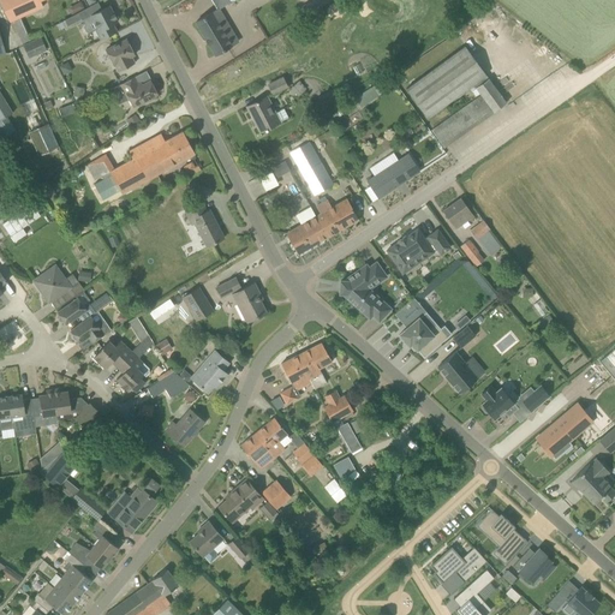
[(0,0),(0,3),(10,22),(43,7),(39,0),(0,0)]
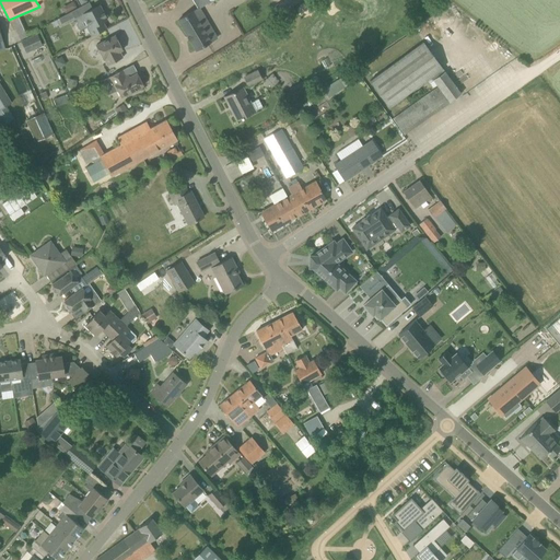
[(78,0),(76,0),(62,6),(65,11),(80,6),(78,0)]
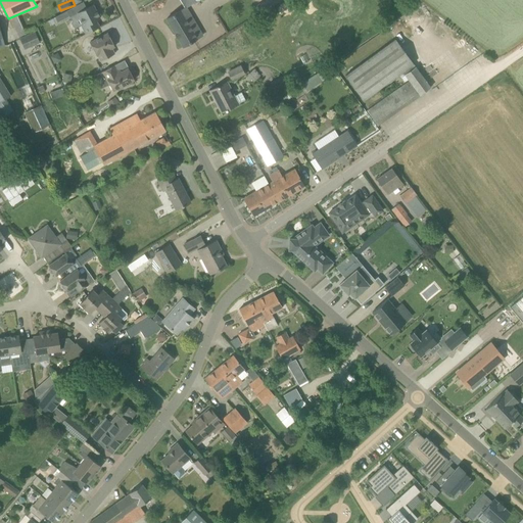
[(93,5),(77,13),(83,25),(81,26),(85,35),(99,28),(96,20),(99,18),(99,16),(100,15),(97,9),(95,10),(93,5)]
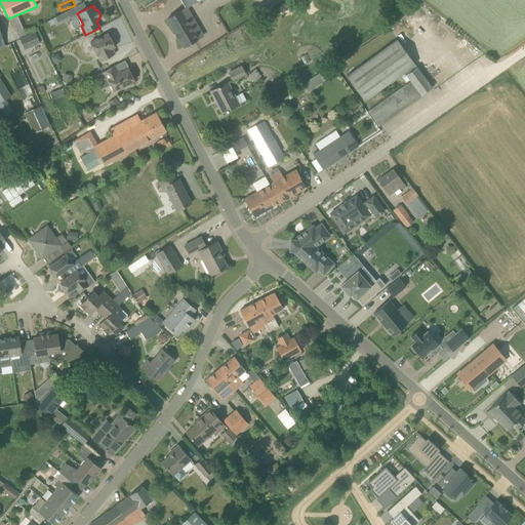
[(69,18),(71,16),(75,14),(72,7),(63,12),(62,13),(53,17),(56,23),(56,24),(69,18)]
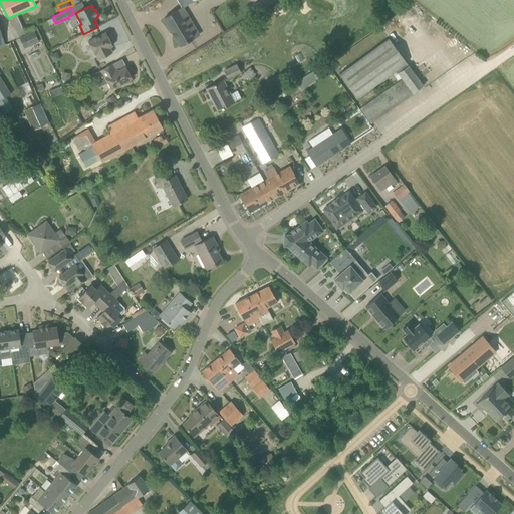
[(180,46),(194,38),(182,17),(187,14),(183,7),(164,18),(173,33),(172,33),(173,34),(174,36),(174,37),(175,36),(180,46)]
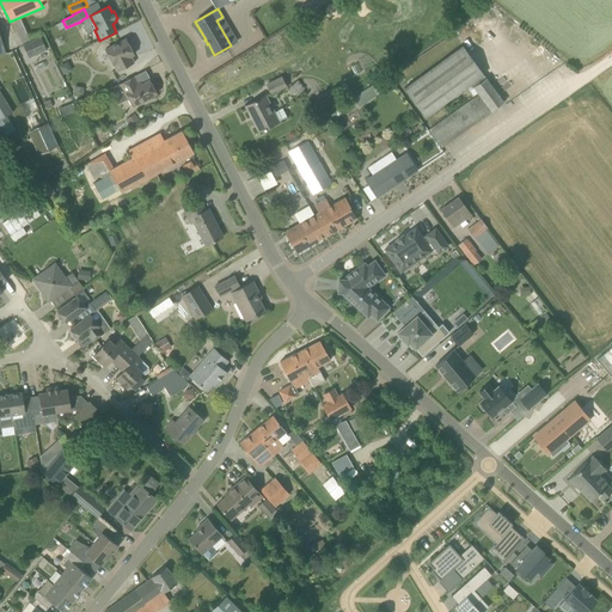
[(29,57),(47,50),(41,38),(24,46),(29,57)]
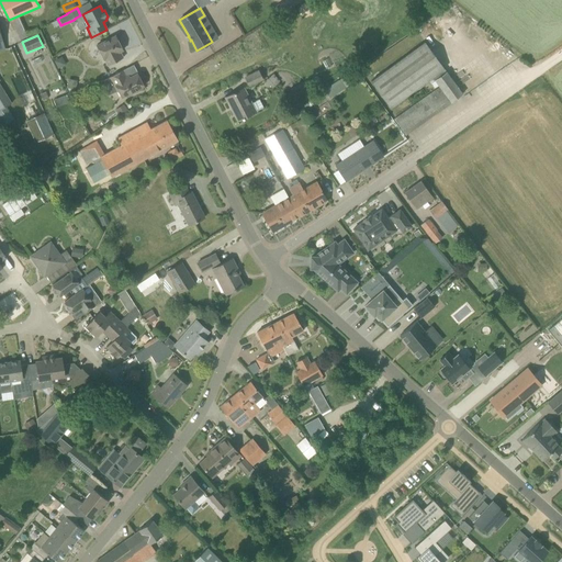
[(123,51),(115,35),(97,45),(108,66),(123,58),(120,52),(123,51)]
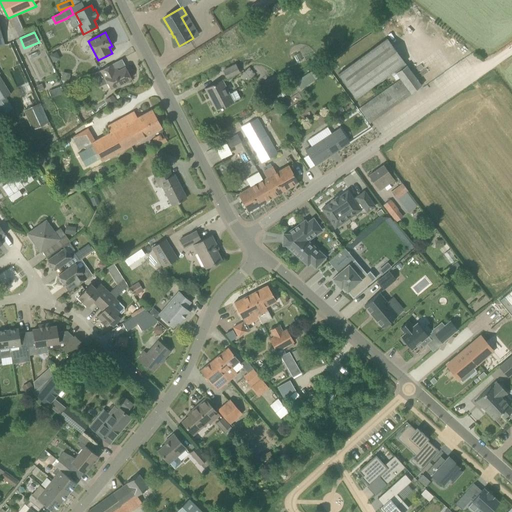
[(395,71),(403,65),(405,64),(386,38),(338,74),(356,99),(395,71)]
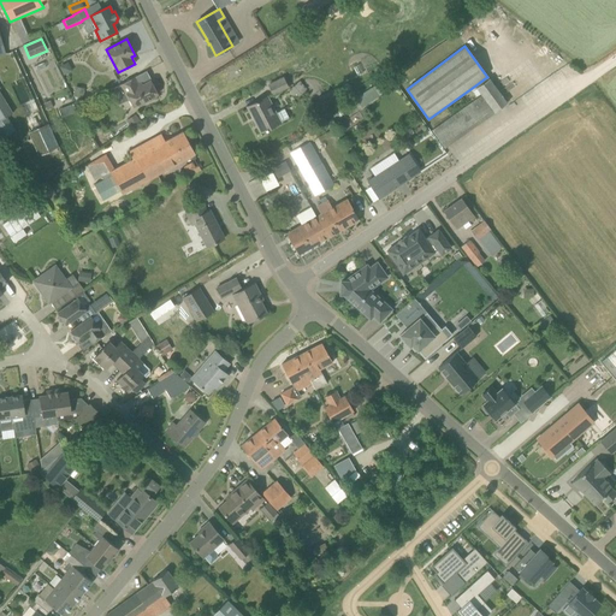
[(381,82),(373,88),(378,95),(396,84),(390,76),(381,82)]
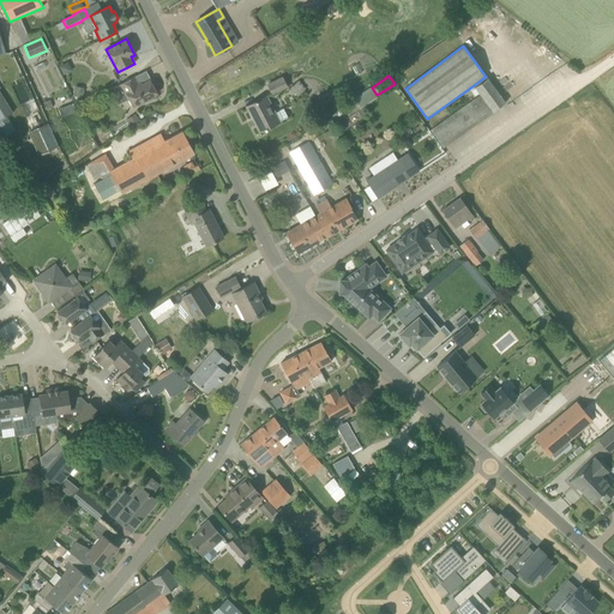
[(139,85),(134,77),(121,84),(127,96),(128,96),(134,107),(157,94),(150,80),(139,85)]
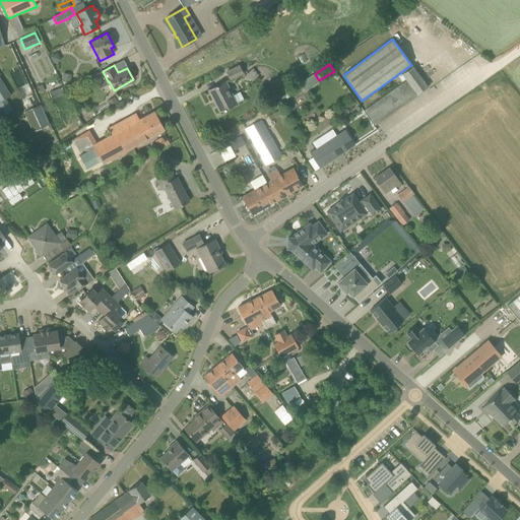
[(226,71),(231,79),(243,73),(239,65),(226,71)]
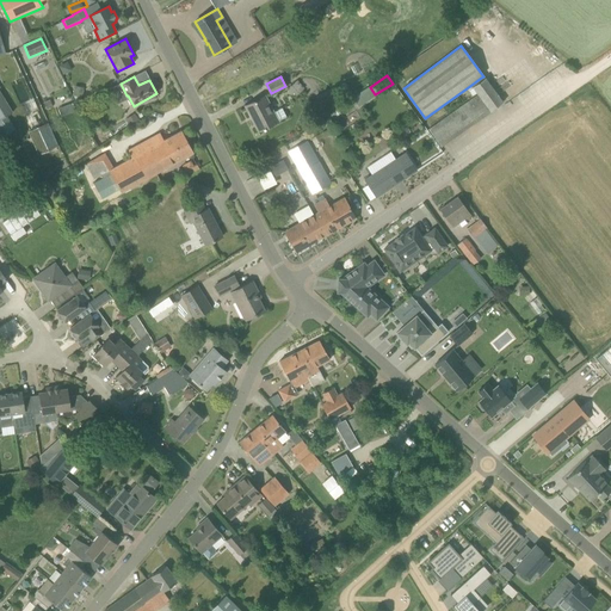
[(503,103),(495,92),(486,78),(482,80),(481,78),(471,85),(491,111),(503,103)]
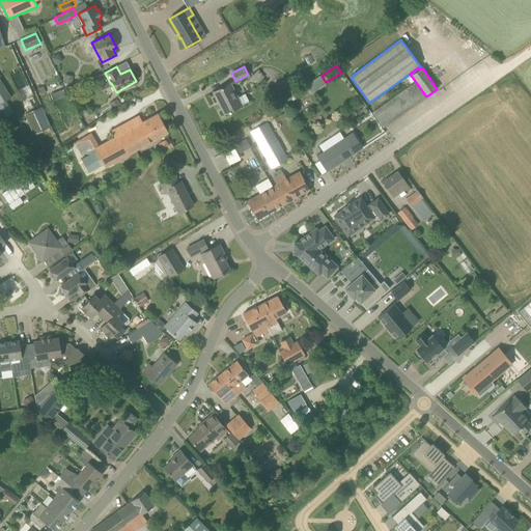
[(0,106),(10,101),(0,82),(0,106)]
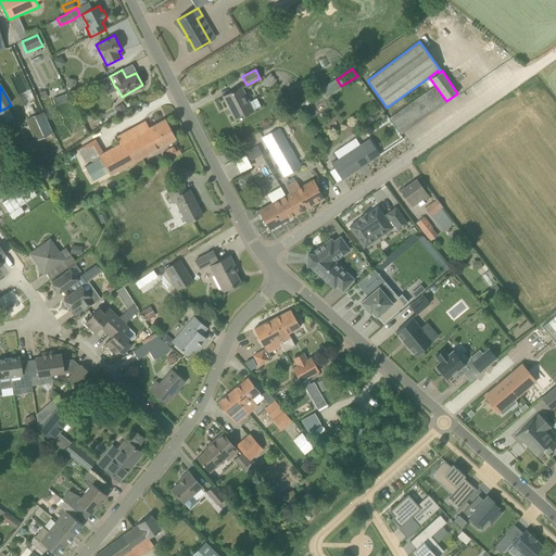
[(241,87),(224,97),(228,105),(229,105),(236,118),(235,119),(253,110),(261,106),(256,98),(249,102),(241,87)]
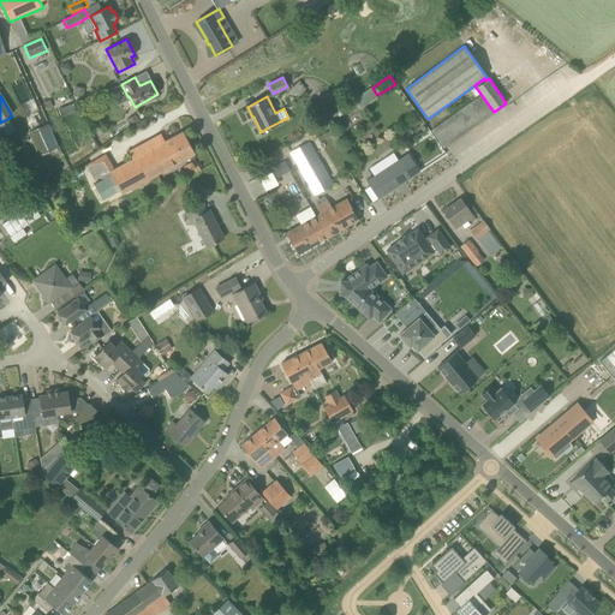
[(58,149),(47,125),(29,133),(40,157),(58,149)]
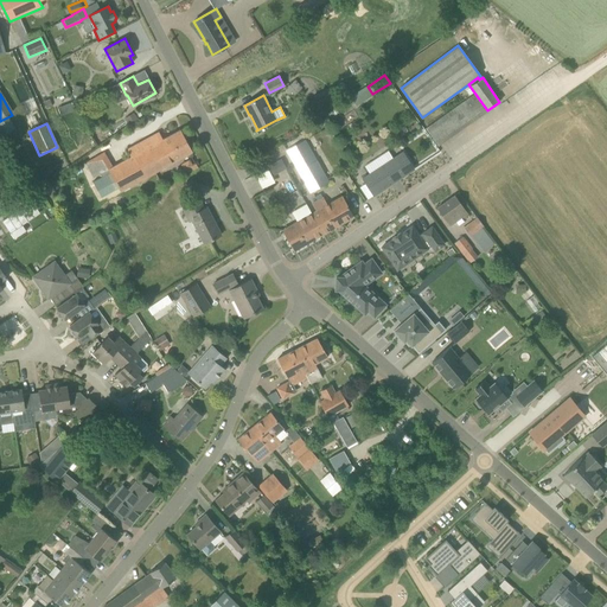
[(157,134),(140,142),(128,149),(132,155),(113,166),(104,152),(91,159),(85,163),(91,177),(108,168),(120,190),(125,187),(157,170),(191,152),(180,131),(161,141),(157,134)]
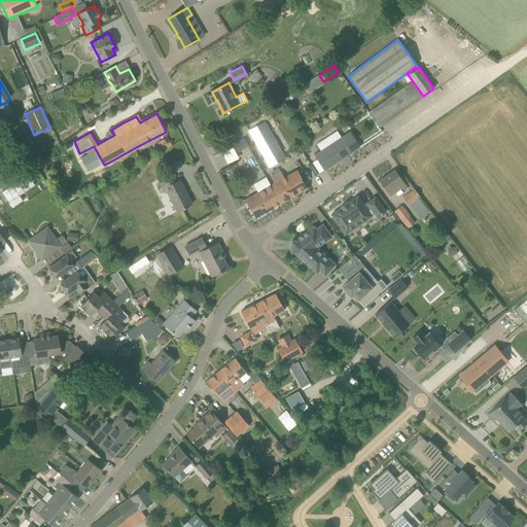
[(265,121),(248,131),(269,168),(284,157),(265,121)]
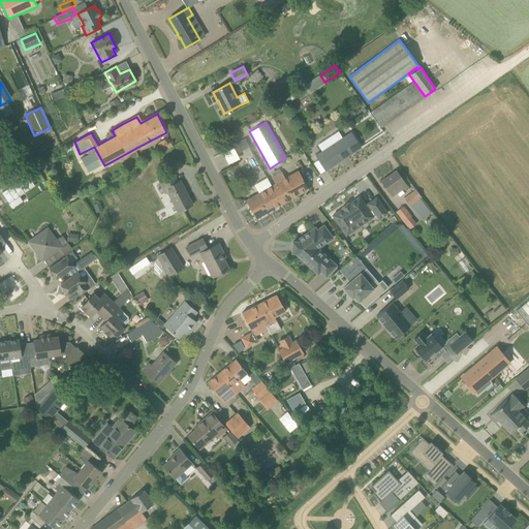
[(361,147),(354,138),(351,132),(315,156),(325,170),(361,147)]
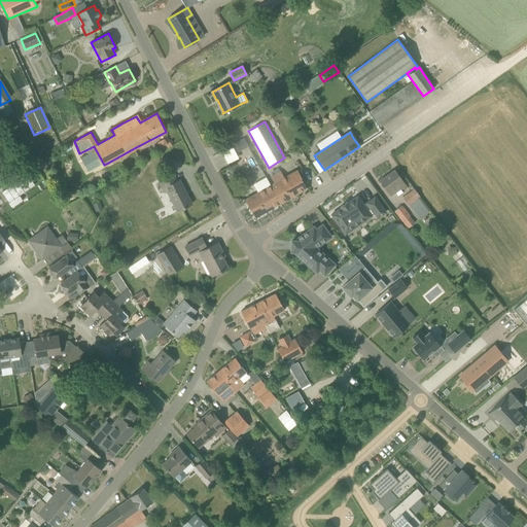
[(237,151),(248,146),(244,137),(233,143),(237,151)]
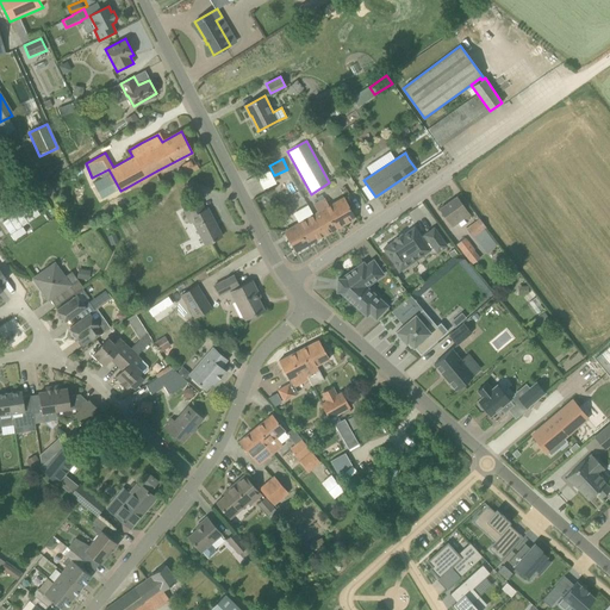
[(268,169),(256,175),(262,188),(275,182),(268,169)]
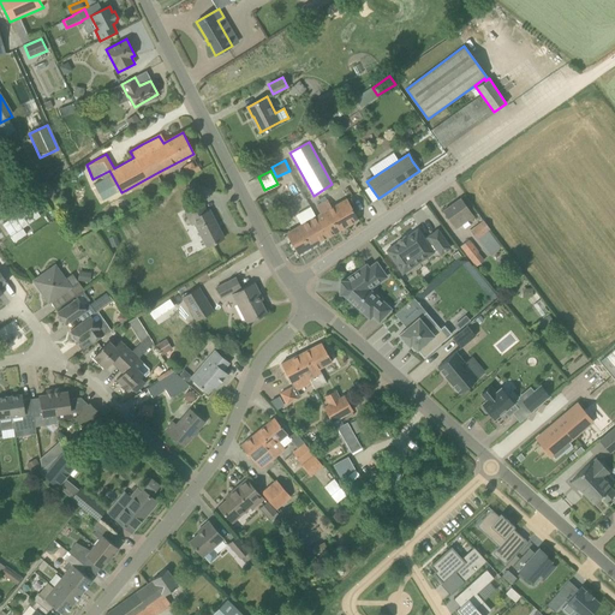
[(473,216),(460,198),(443,210),(455,228),(473,216)]
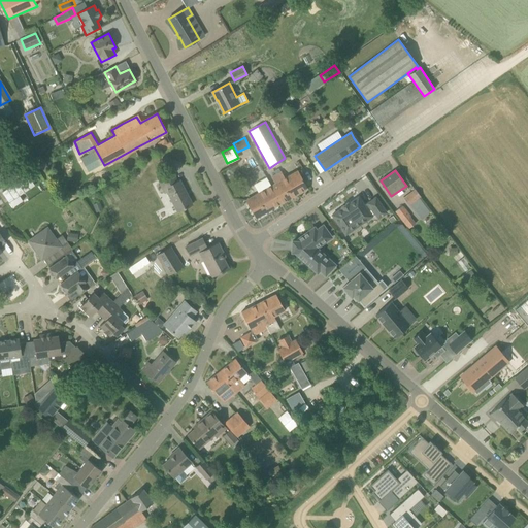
[(281,171),(276,174),(279,182),(283,179),(292,197),(307,189),(297,171),(285,178),(281,171)]
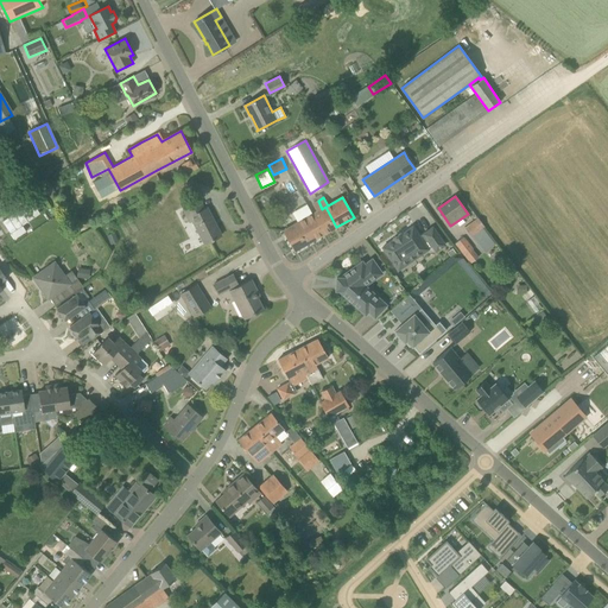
[(23,222),(39,209),(32,198),(2,217),(11,229),(14,235),(26,228),(23,222)]
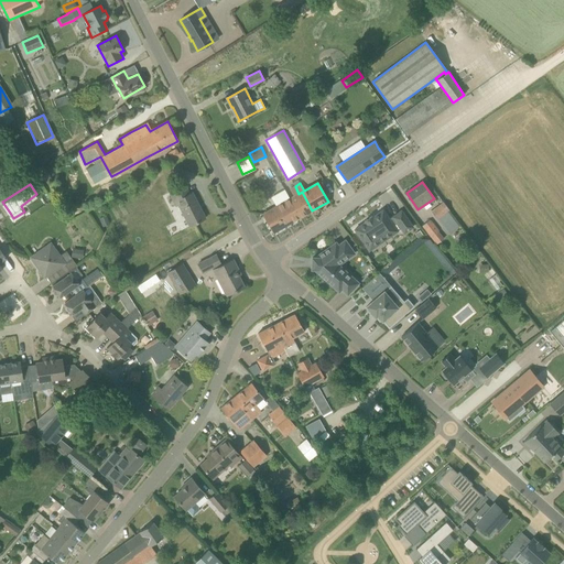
[(301,217),(312,210),(302,192),(299,194),(295,186),(290,190),(293,196),(290,198),(301,217)]
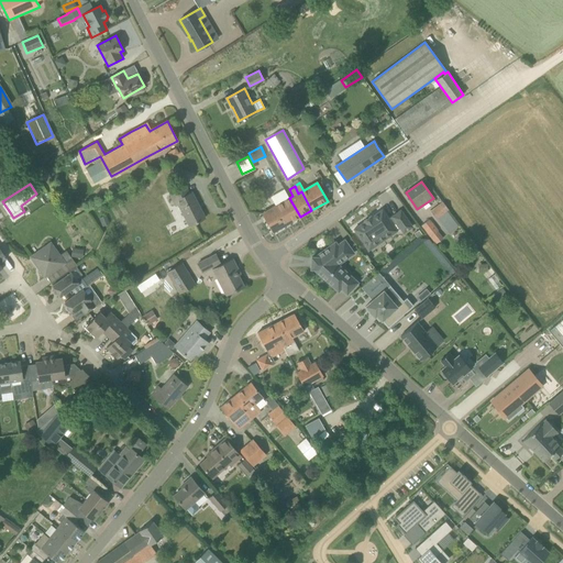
[(189,194),(185,187),(170,195),(176,205),(178,203),(189,225),(190,225),(197,222),(205,218),(191,192),(189,194)]
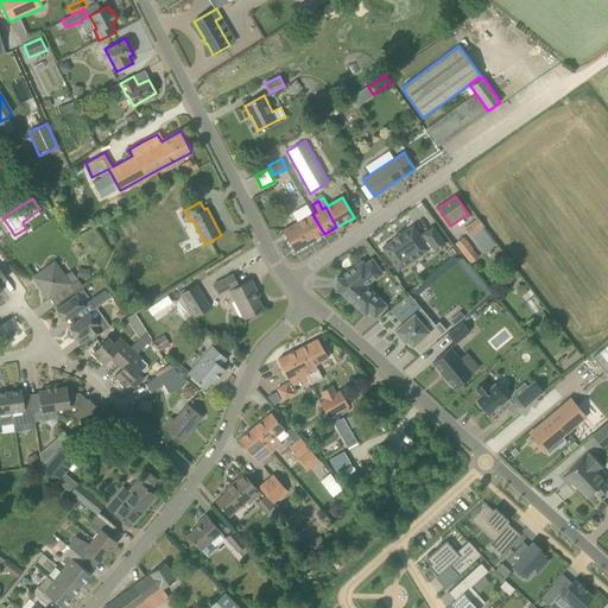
[(295,251),(324,234),(312,214),(283,230),(295,251)]
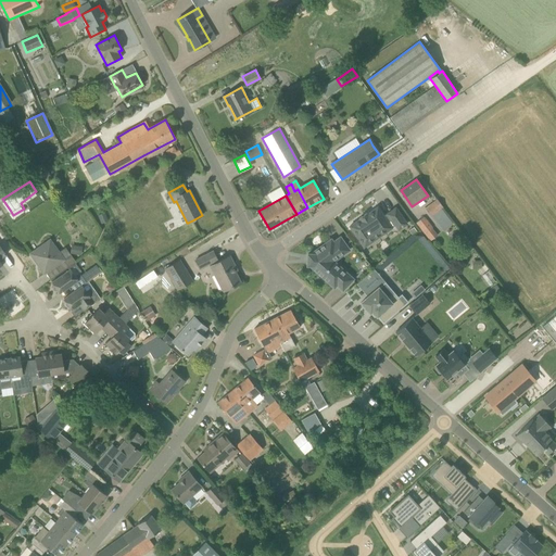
[(431,216),(442,207),(443,206),(438,199),(425,209),(431,216)]
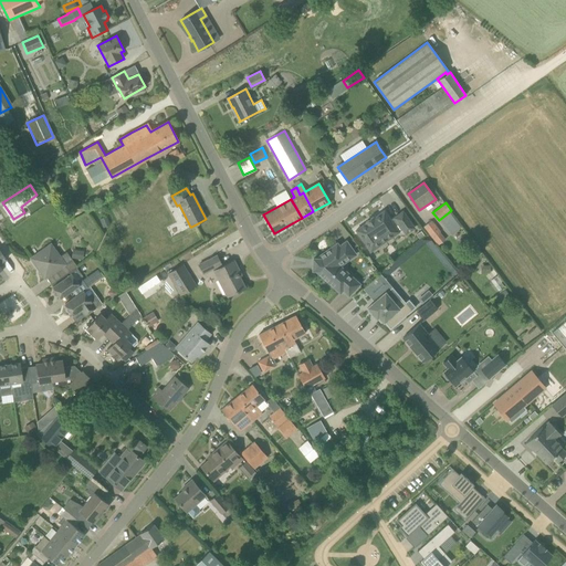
[(406,234),(413,228),(402,211),(390,220),(384,211),(374,218),(374,217),(365,222),(366,223),(356,230),(370,251),(402,229),(406,234)]
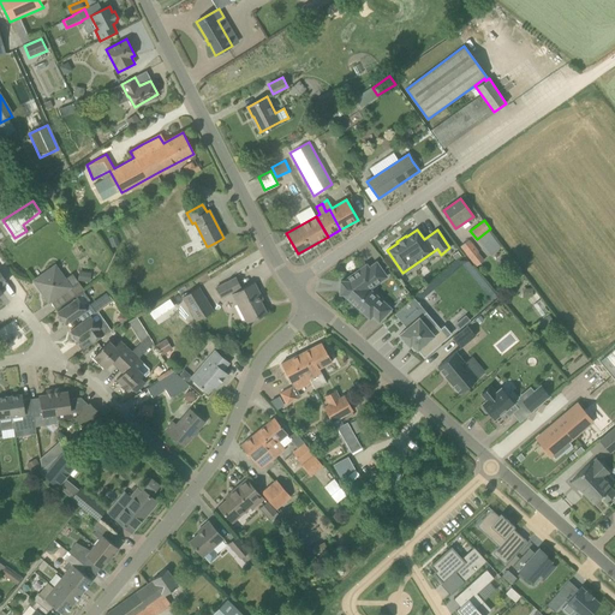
[(478,252),(469,240),(460,246),(469,260),(476,268),(483,262),(476,254),(478,252)]
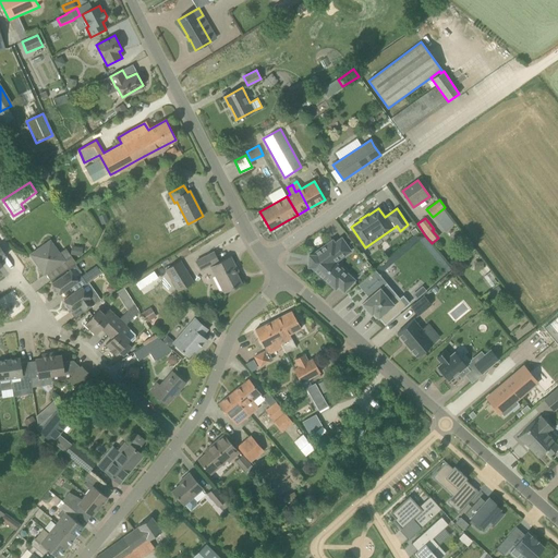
[(354,280),(347,273),(335,262),(341,257),(350,251),(341,238),(335,243),(332,240),(311,255),(308,255),(308,266),(311,266),(335,289),(338,286),(343,291),(354,280)]
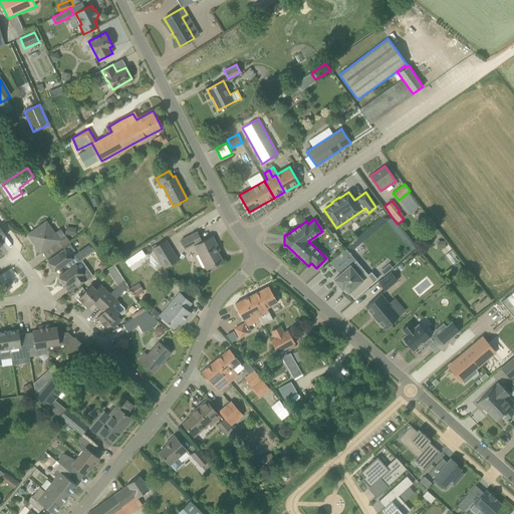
[(52,245),(57,252),(70,243),(65,235),(59,240),(46,221),(27,234),(33,242),(34,241),(37,245),(36,246),(41,253),(52,245)]
